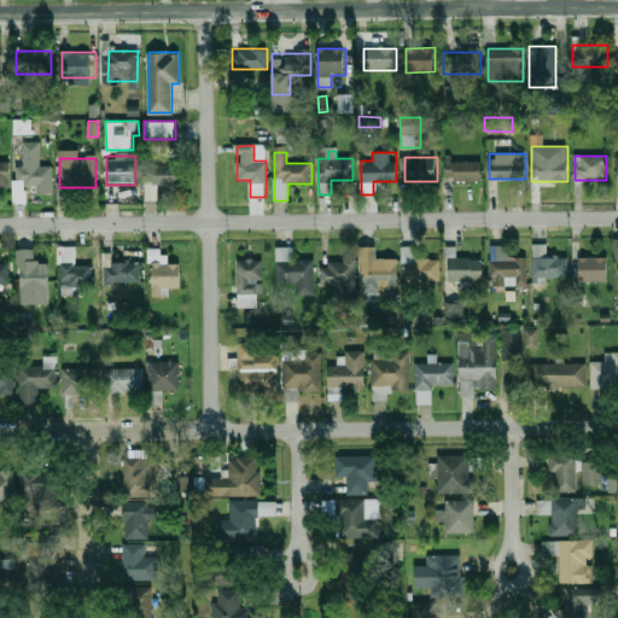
[(10,159),(0,159),(0,182),(10,182),(10,159)]
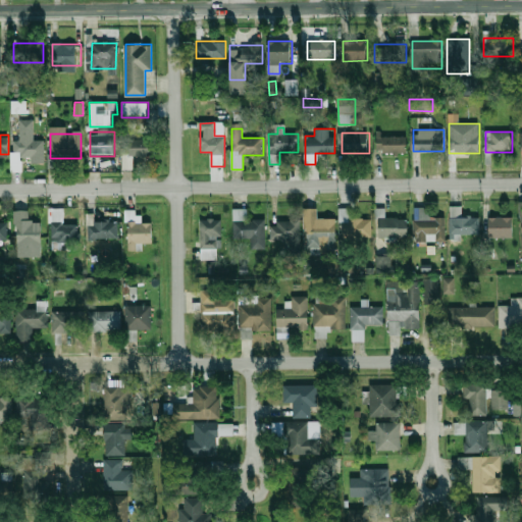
[(379,137),(379,152),(408,152),(408,137),(379,137)]
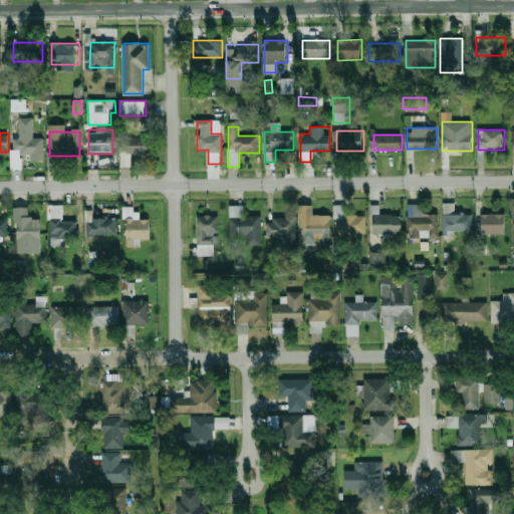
[(12,168),(22,168),(22,160),(43,160),(43,137),(12,137),(12,168)]
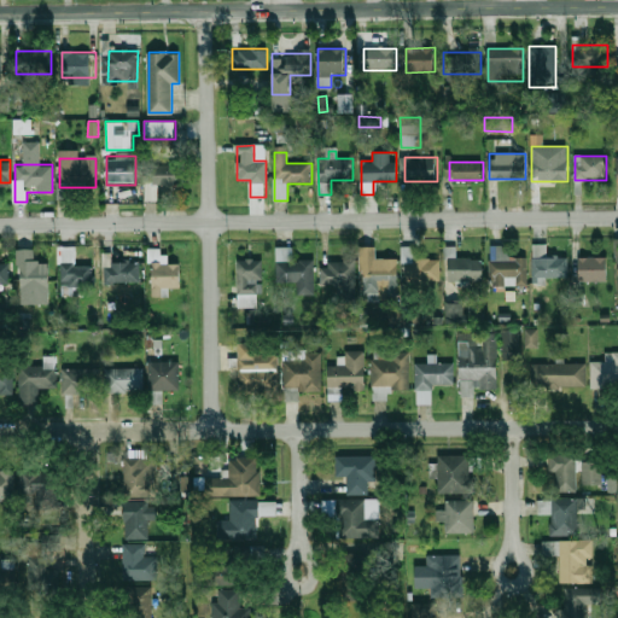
[(157,200),(157,185),(181,185),(181,164),(145,164),(145,200),(157,200)]
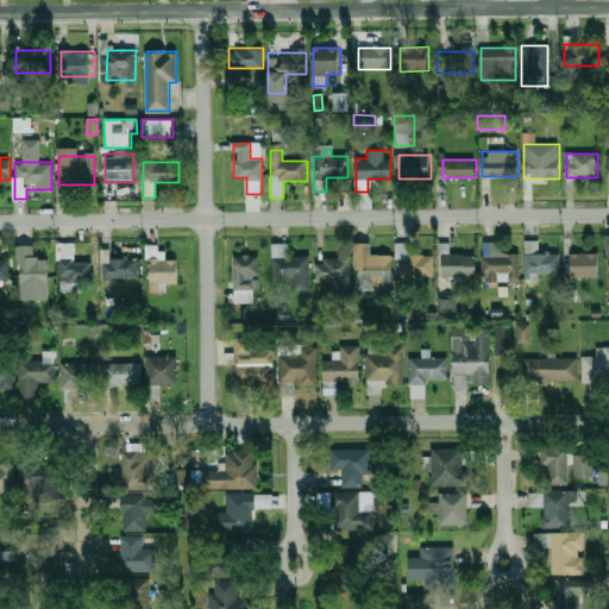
[(539,239),(525,239),(525,274),(560,274),(560,253),(539,253),(539,239)]
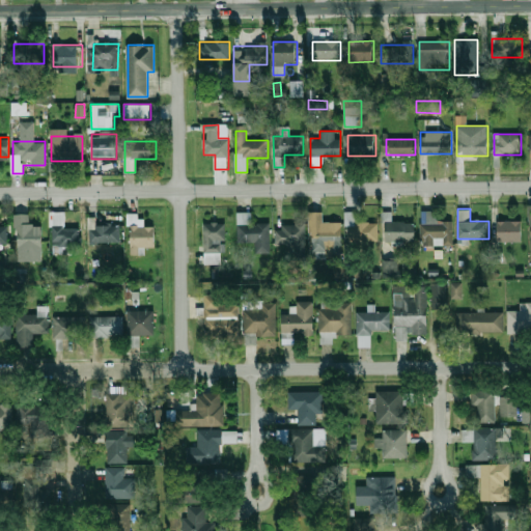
[(270,223),(252,223),(252,212),(238,212),(238,242),(255,242),(255,253),(270,253),(270,223)]
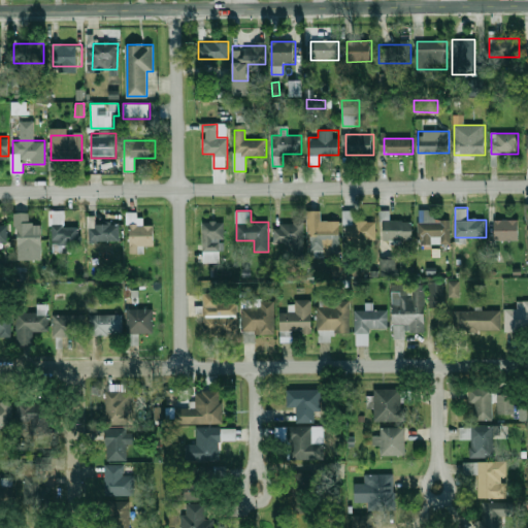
[(353,210),(344,210),(344,240),(375,240),(375,222),(353,222),(353,210)]
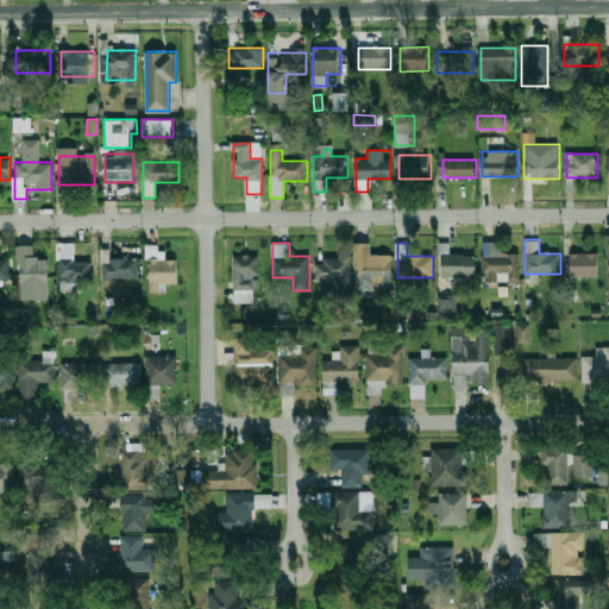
[(500,243),(483,243),(483,281),(519,281),(519,253),(500,253),(500,243)]
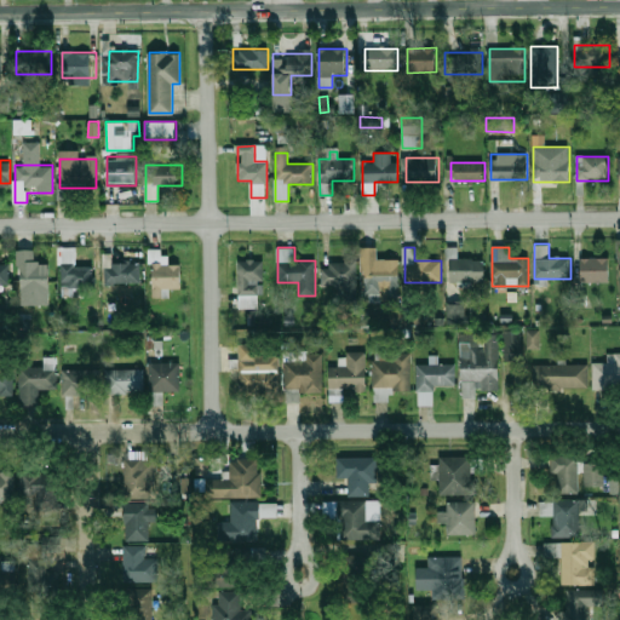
[(165,248),(149,250),(151,290),(182,288),(181,264),(166,265),(165,248)]
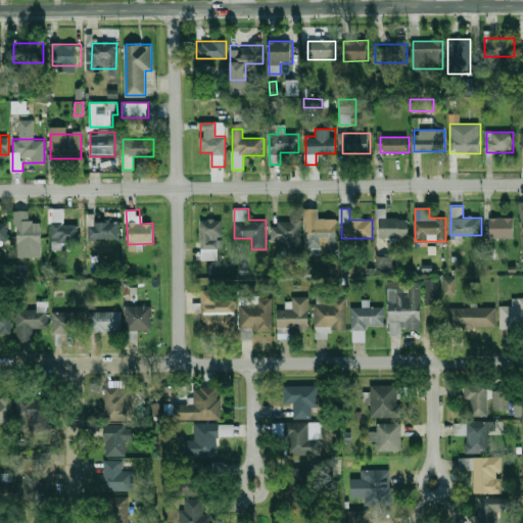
[(18,210),(18,216),(16,216),(17,244),(42,244),(42,223),(26,224),(26,210),(18,210)]
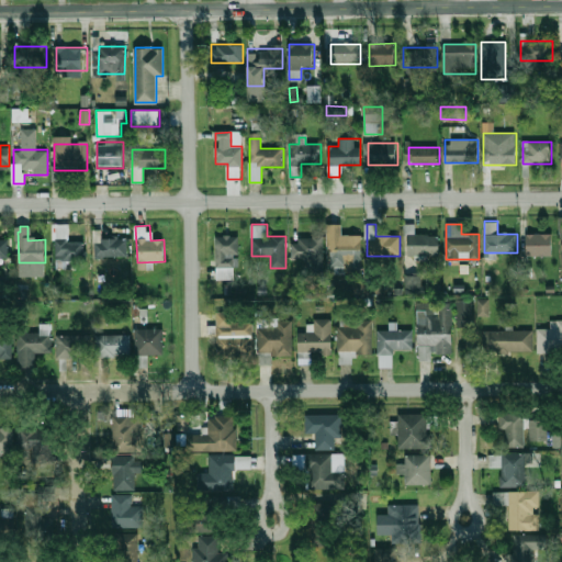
[(68,227),(54,227),(54,269),(72,269),(72,259),(86,259),(86,243),(68,243),(68,227)]
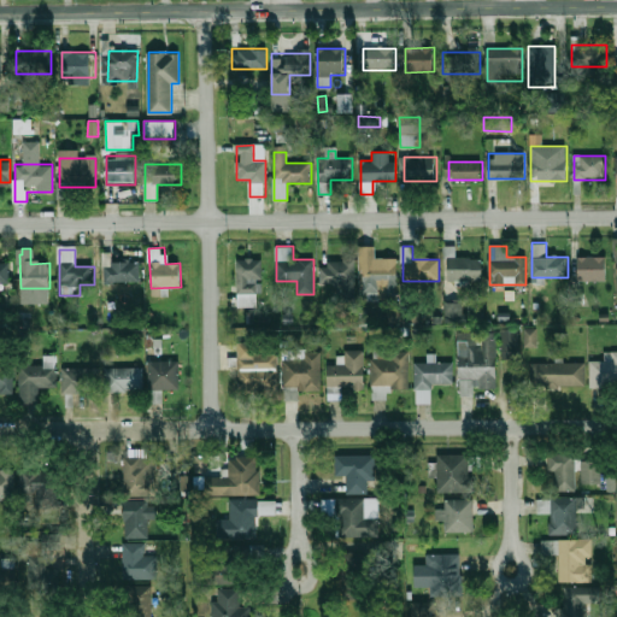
[(482,257),(447,257),(447,280),(482,280),(482,257)]
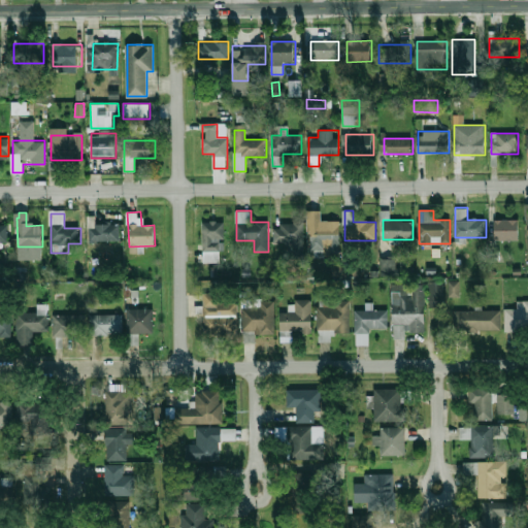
[(495,220),(495,240),(520,240),(520,220),(495,220)]
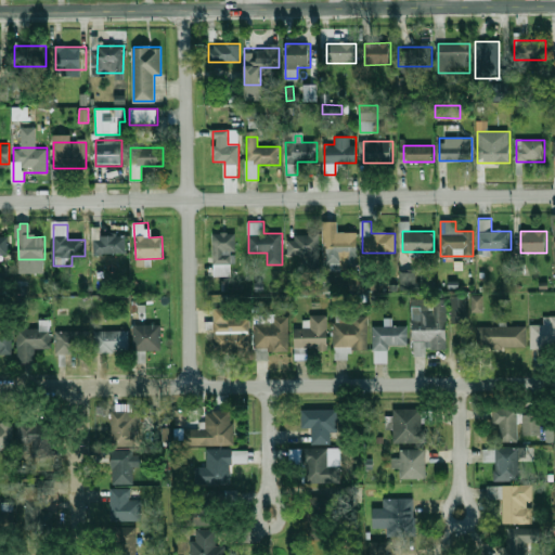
[(0,253),(9,253),(9,232),(0,232),(0,253)]
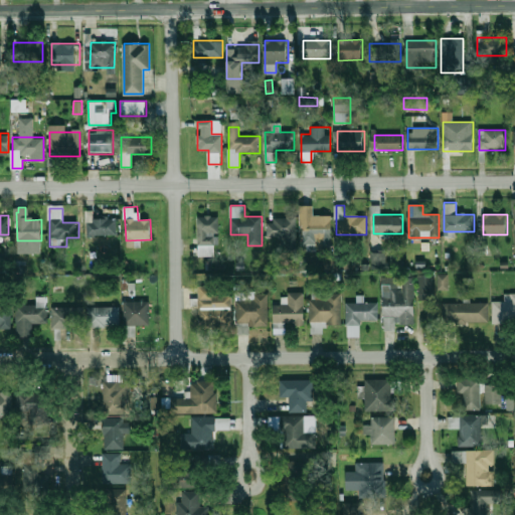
[(330,215),(303,215),(303,243),(330,243),(330,215)]
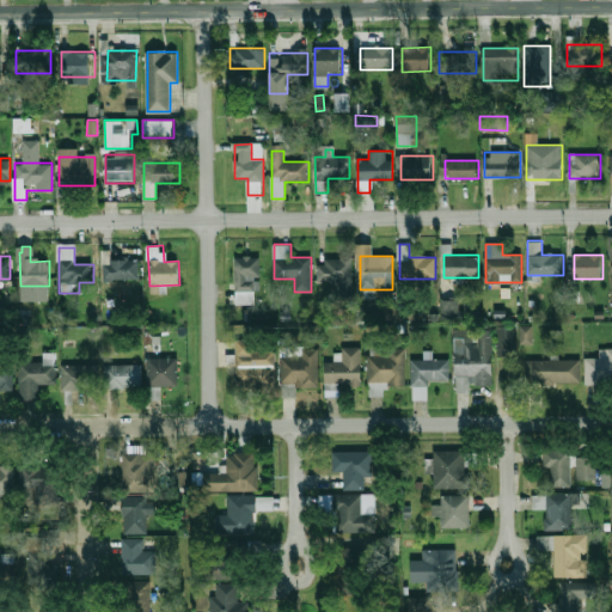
[(258,257),(234,257),(236,304),(258,304),(258,257)]
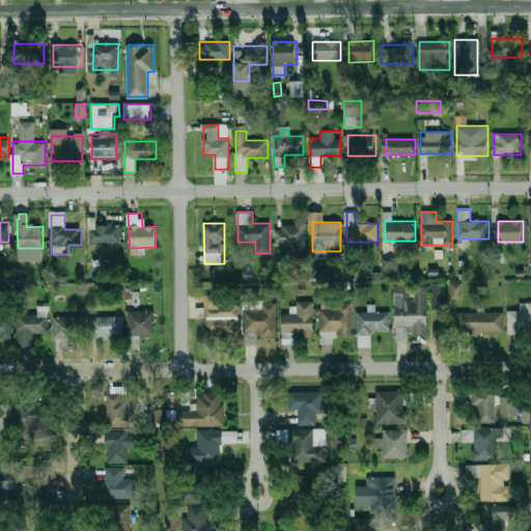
[(306,258),(306,224),(276,224),(276,244),(296,244),(296,258),(306,258)]
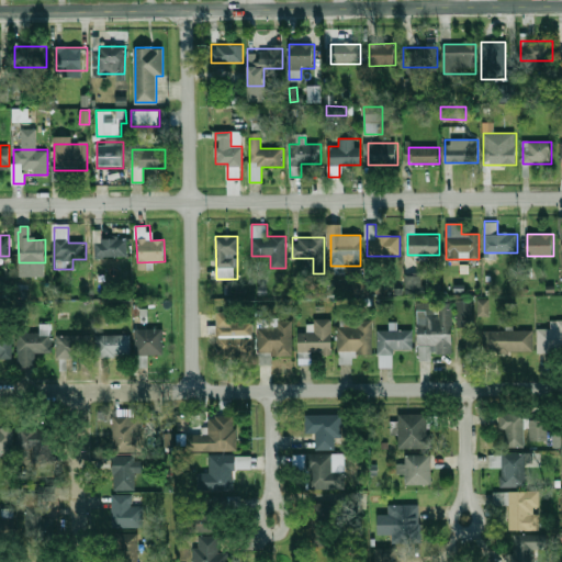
[(94,256),(127,256),(127,239),(94,239),(94,256)]
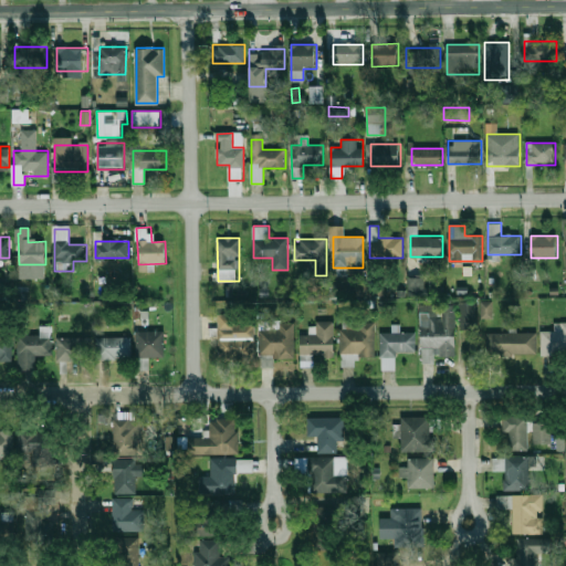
[(408,278),(408,295),(425,294),(425,278),(408,278)]
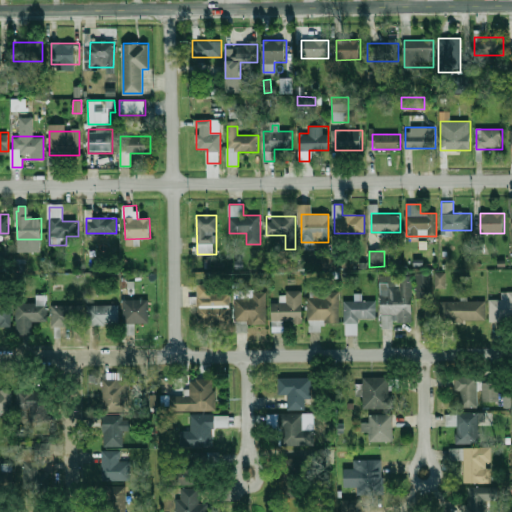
[(435,288),(445,288),(445,272),(435,272),(435,288)]
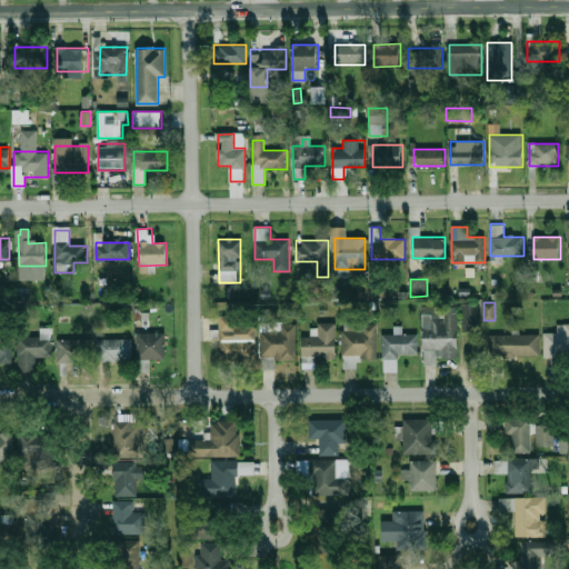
[(422,306),(423,361),(458,360),(457,306),(422,306)]
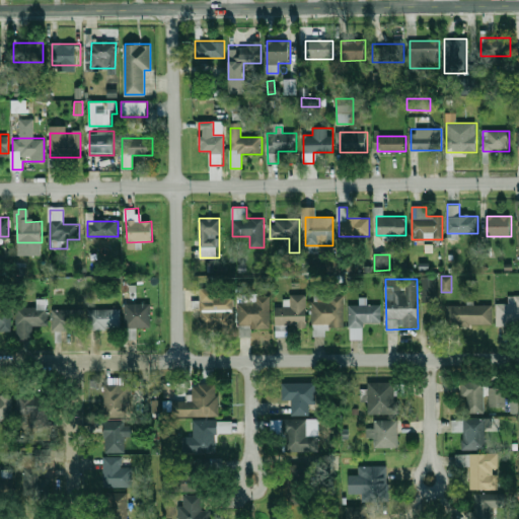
[(422,291),(422,300),(434,300),(434,279),(422,279),(422,291)]
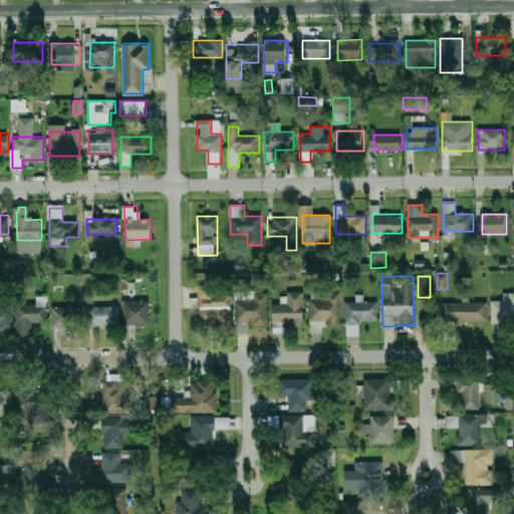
[(231,324),(230,294),(213,294),(213,285),(198,285),(198,325),(231,324)]
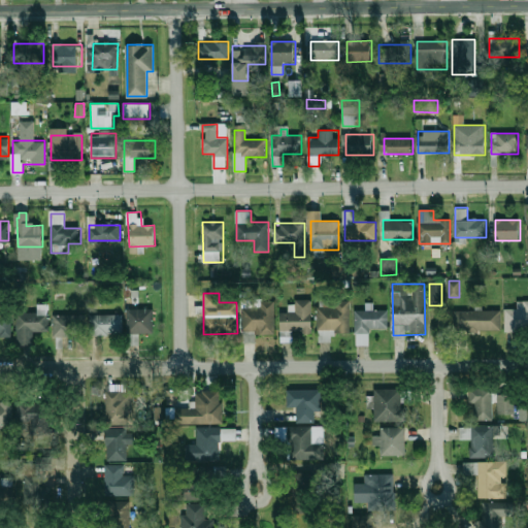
[(312,299),(294,299),(294,311),(281,311),(281,332),(311,333),(312,299)]
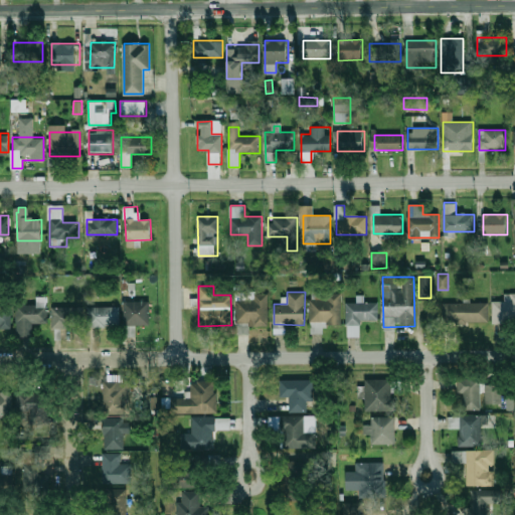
[(341,324),(341,293),(310,293),(310,324),(341,324)]
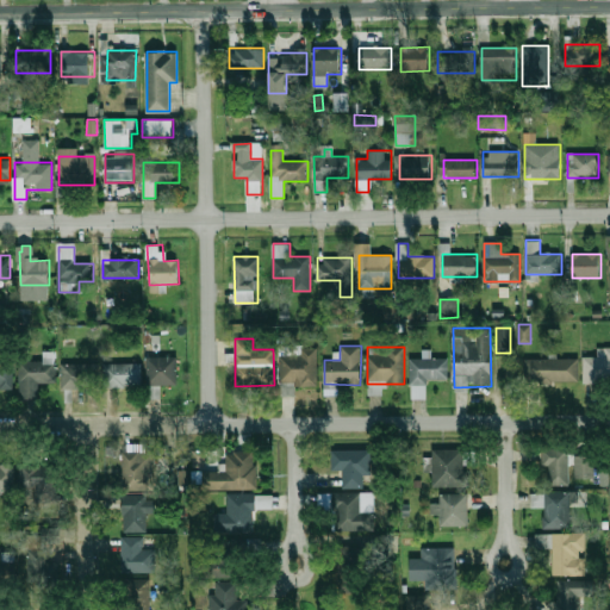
[(609,347),(602,347),(602,356),(584,356),(584,383),(609,383),(609,347)]
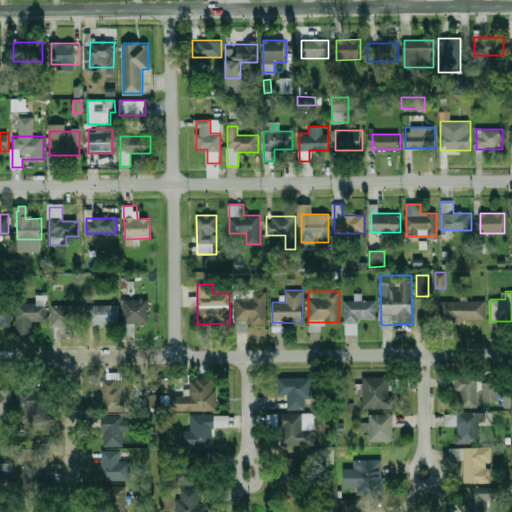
[(266,322),(266,293),(235,293),(235,322),(266,322)]
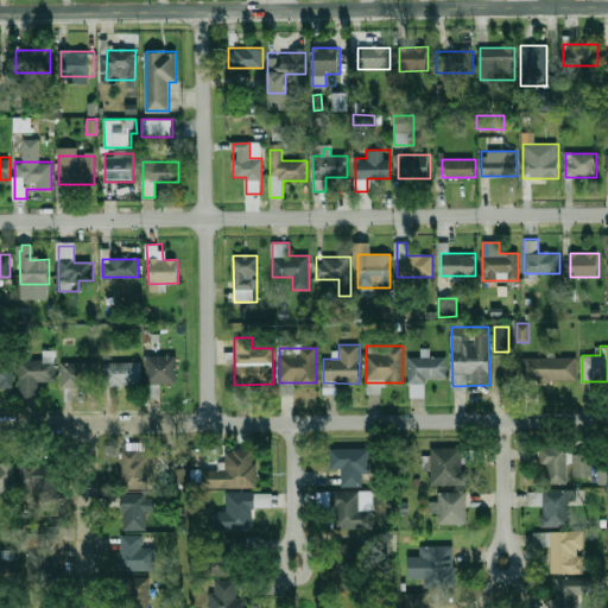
[(56,381),(56,349),(43,349),(43,359),(20,359),(20,397),(39,397),(39,381),(56,381)]
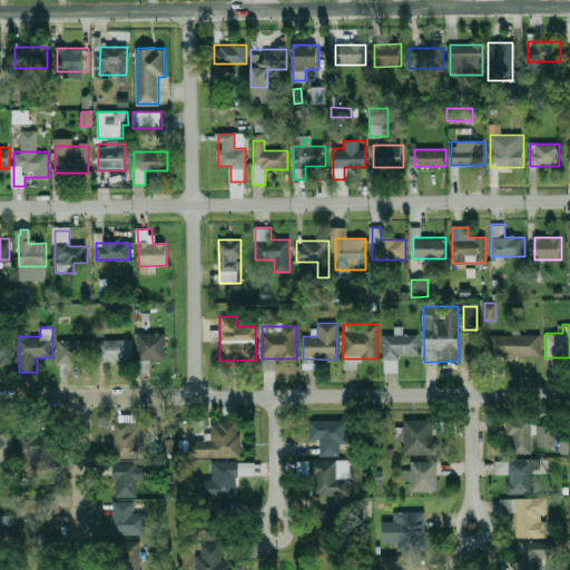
[(0,360),(12,360),(12,333),(0,333),(0,360)]
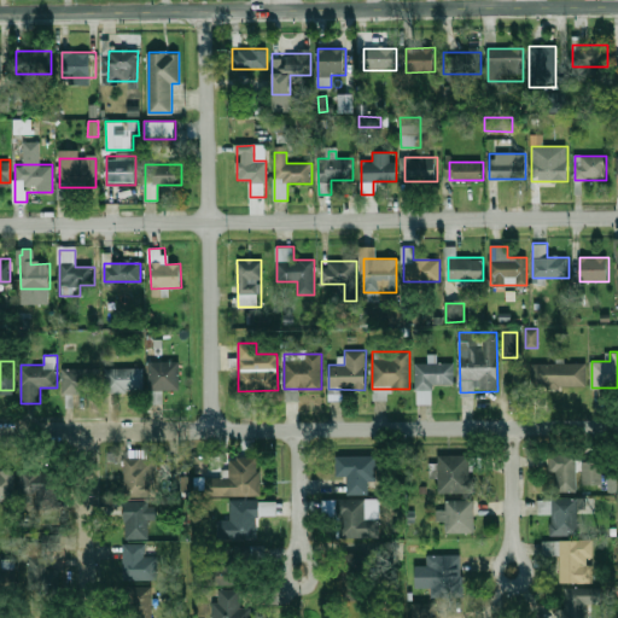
[(179,390),(179,361),(149,361),(149,390),(179,390)]
